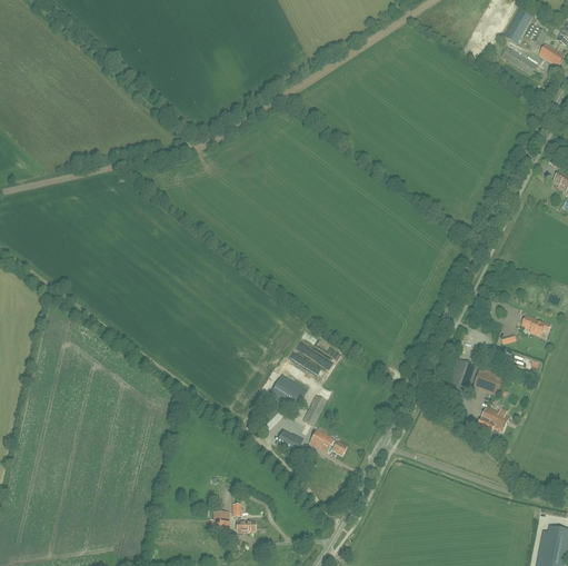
[(516,41),(532,12),(520,5),(504,35),(516,41)]
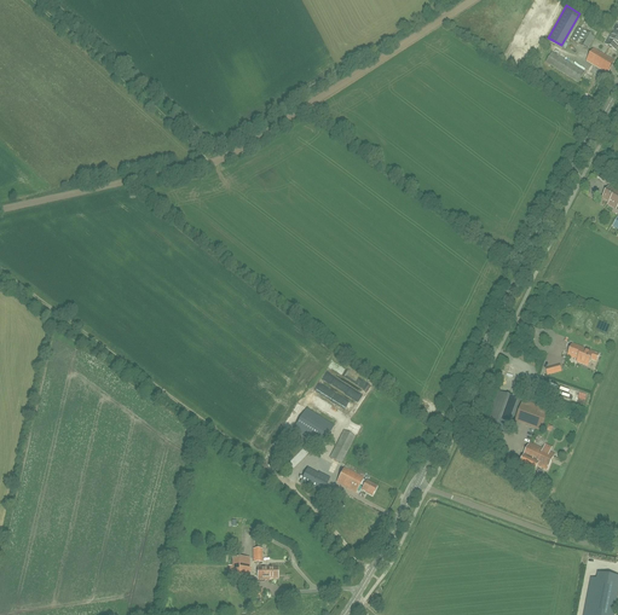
[(617,42),(617,23),(616,22),(613,27),(614,28),(612,33),(611,32),(605,41),(613,46),(616,41),(617,42)]
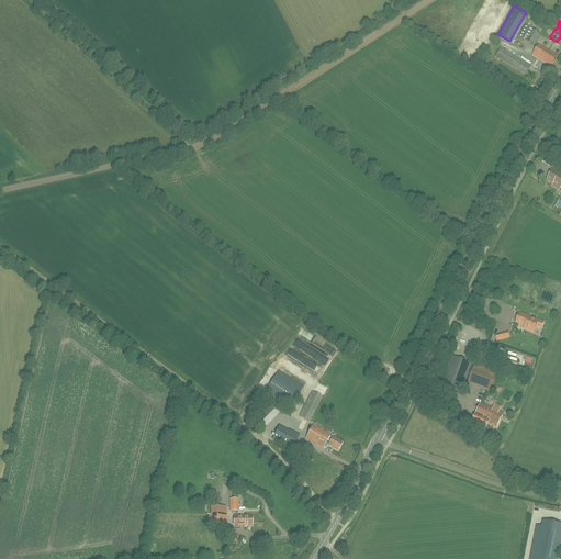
[(525,21),(517,33),(531,41),(531,40),(534,41),(539,30),(525,21)]
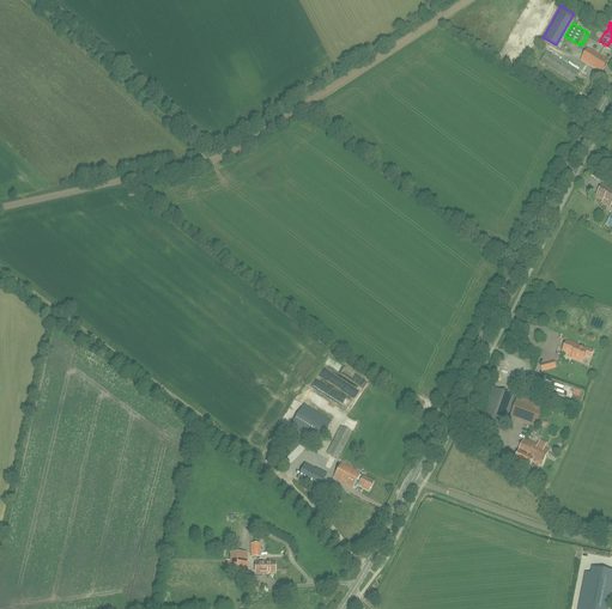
[(600,69),(607,58),(587,44),(580,56),(600,69)]
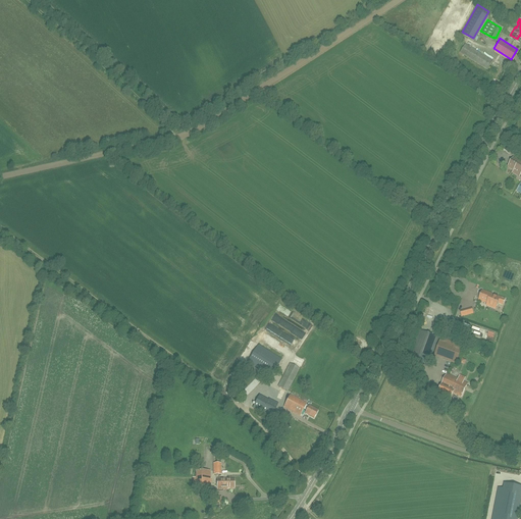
[(459,50),(486,66),(491,58),(464,41),(459,50)]
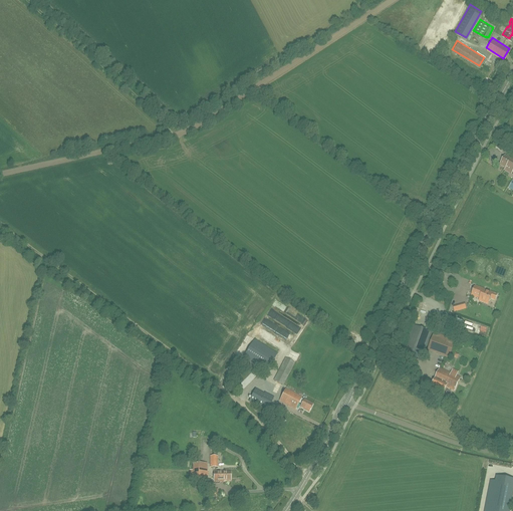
[(499,162),(505,165),(503,167),(508,170),(509,168),(512,170),(512,169),(512,157),(504,152),(499,162)]
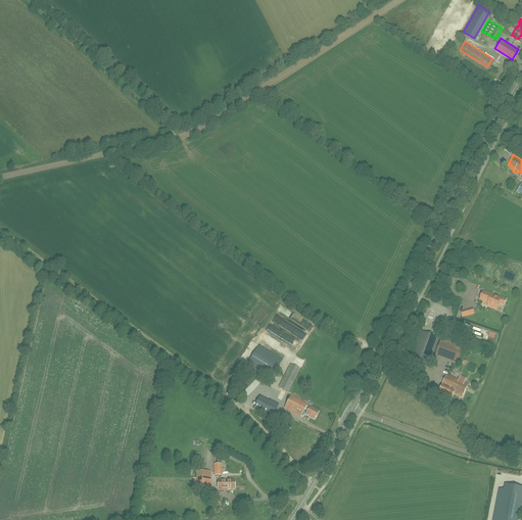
[(482,288),(480,294),(478,298),(487,301),(486,302),(495,306),(497,300),(503,302),(505,296),(497,293),(496,294),(490,292),(491,291),(482,288)]
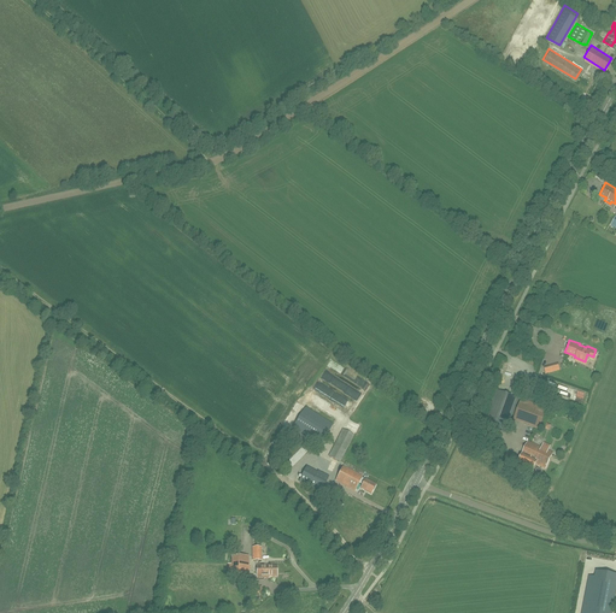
[(537,375),(539,381),(553,376),(551,370),(537,375)]
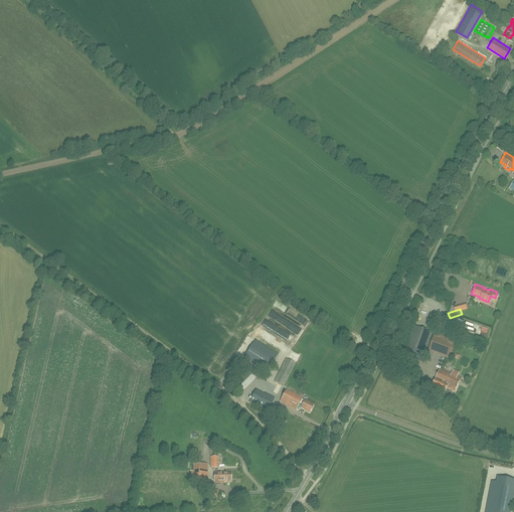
[(420,359),(432,330),(412,323),(401,351),(420,359)]
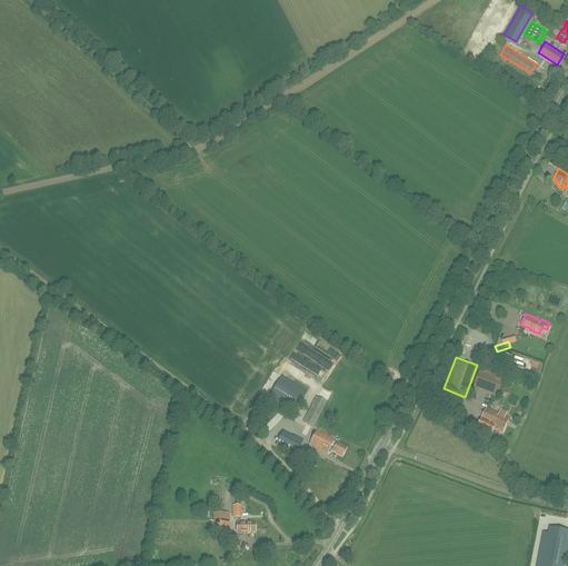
[(306,359),(302,365),(314,370),(317,364),(306,359)]
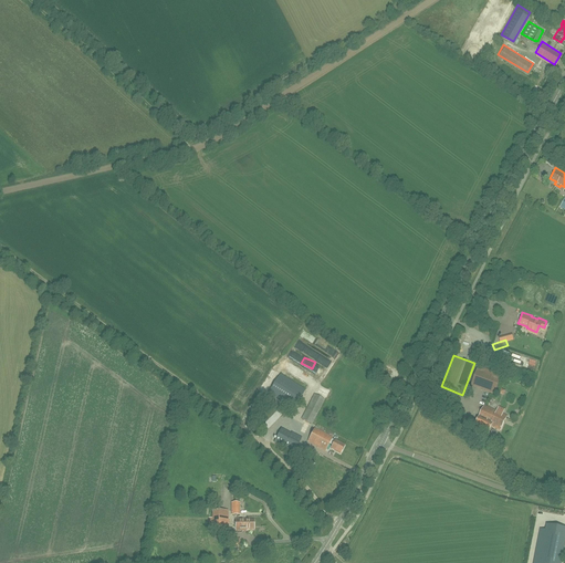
[(285,366),(309,381),(312,375),(288,362),(285,366)]
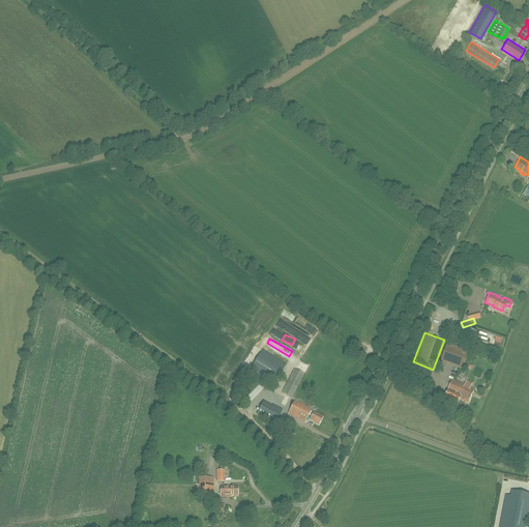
[(446,341),(441,356),(463,363),(469,348),(446,341)]
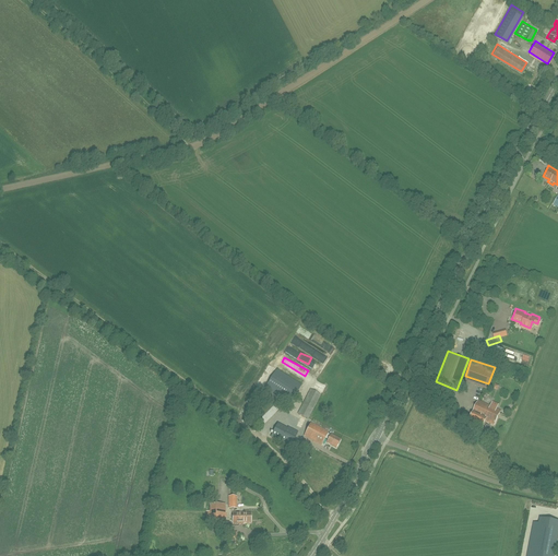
[(288,402),(300,382),(275,366),(263,386),(288,402)]
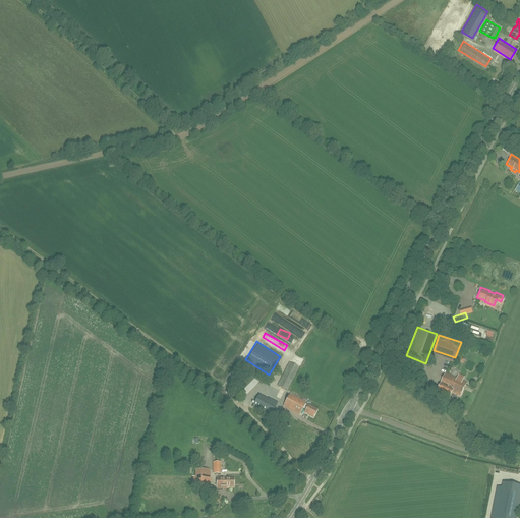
[(285,388),(297,364),(288,360),(277,383),(285,388)]
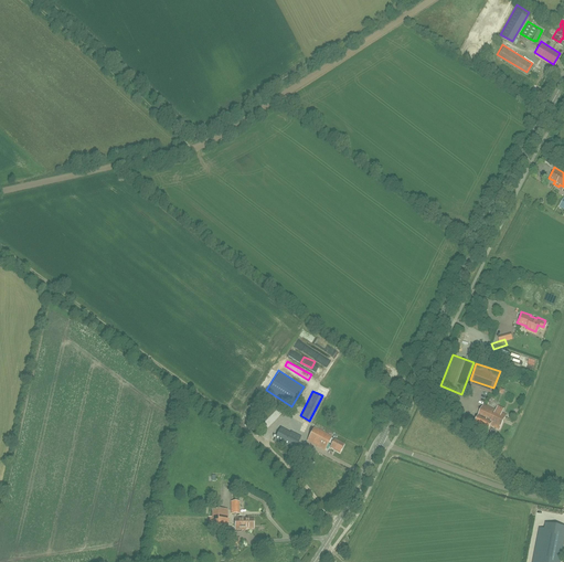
[(265,426),(280,411),(269,399),(267,401),(268,402),(255,415),(265,426)]
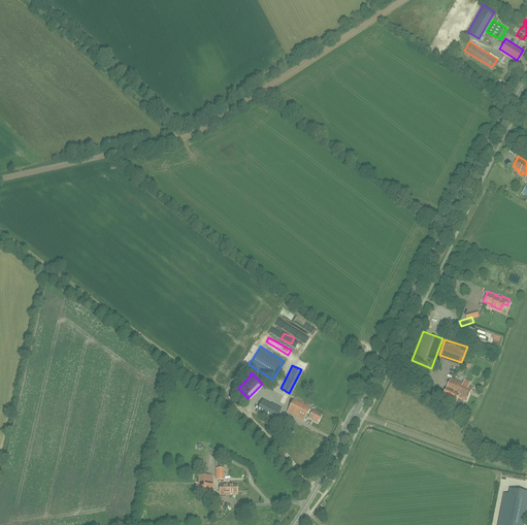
[(465,398),(471,385),(451,375),(441,397),(454,403),(457,395),(465,398)]
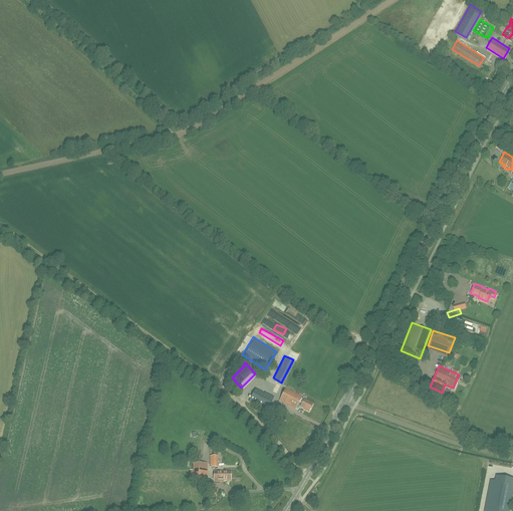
[(308,409),(311,402),(303,397),(302,398),(299,396),(301,394),(284,386),(278,398),(294,406),(297,400),(300,402),(299,405),(308,409)]
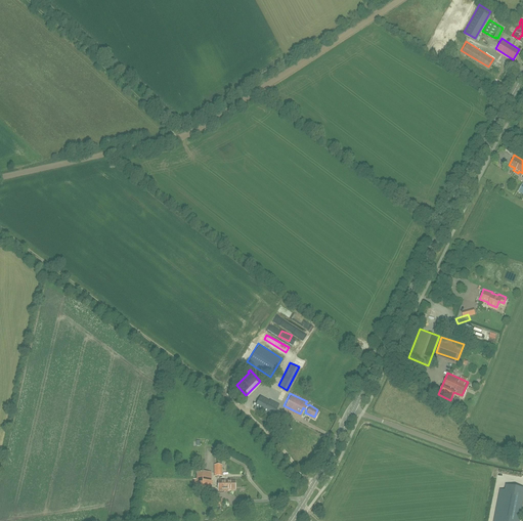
[(268,399),(259,394),(253,406),(271,416),(278,402),(269,397),(268,399)]
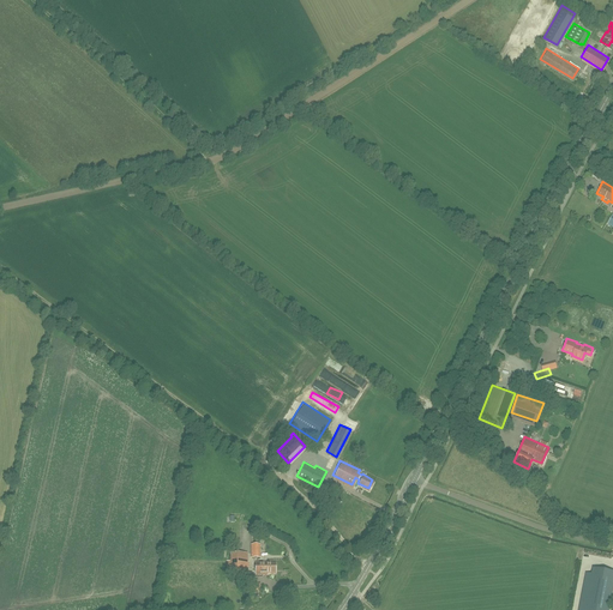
[(336,494),(340,487),(329,481),(325,488),(336,494)]
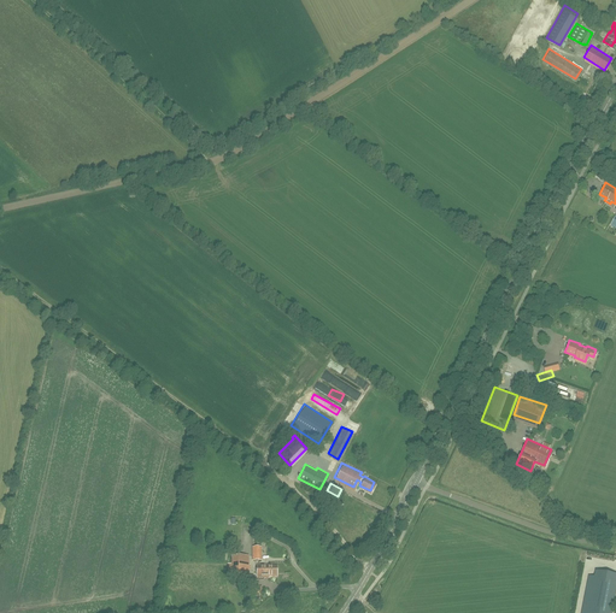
[(247,572),(247,552),(232,553),(230,553),(232,572),(247,572)]
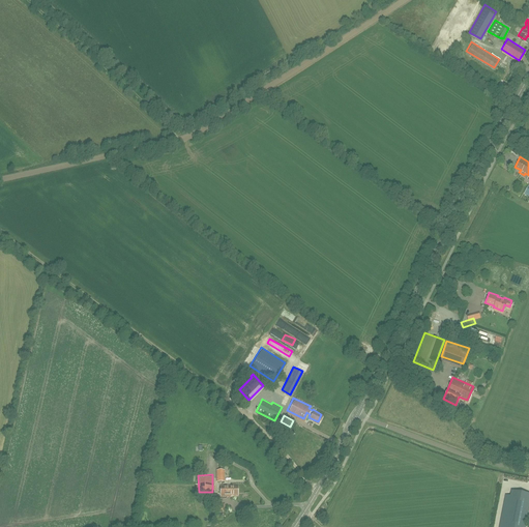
[(230,494),(230,493),(237,493),(237,484),(230,484),(230,482),(219,482),(219,494),(230,494)]
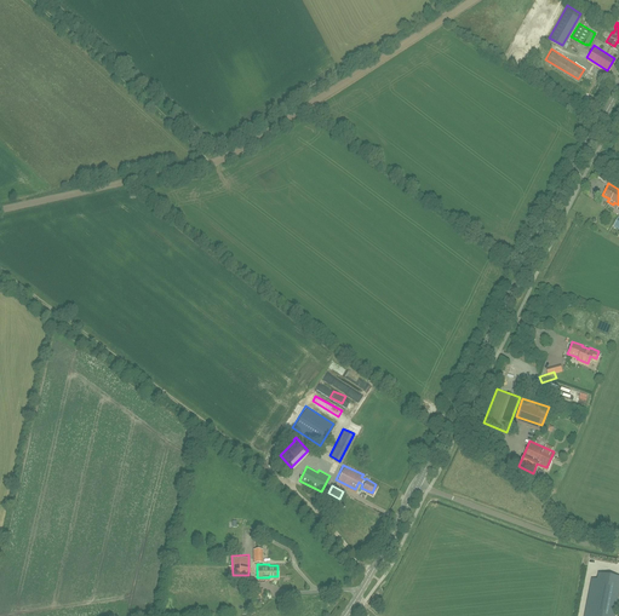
[(613,615),(618,586),(618,575),(597,571),(596,577),(588,615),(613,615)]
